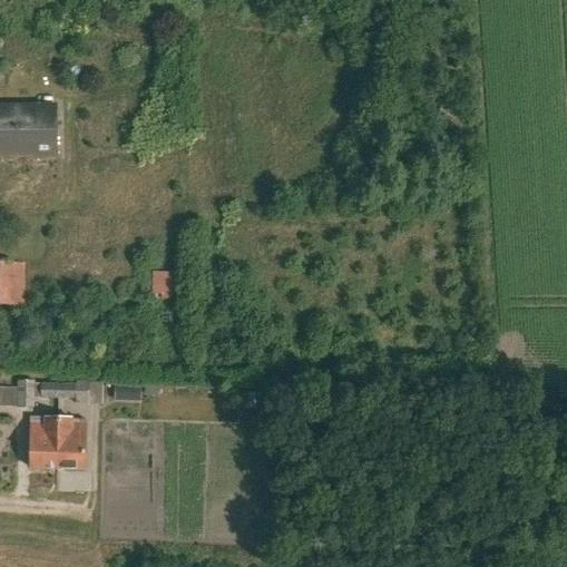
[(0,154),(51,154),(51,106),(0,107),(0,154)]
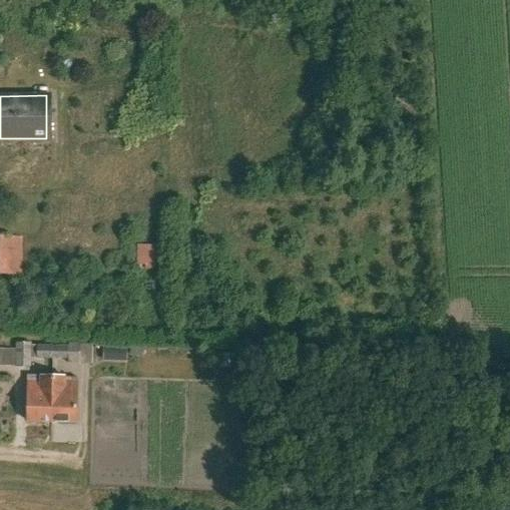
[(0,272),(10,272),(10,234),(0,234),(0,272)]
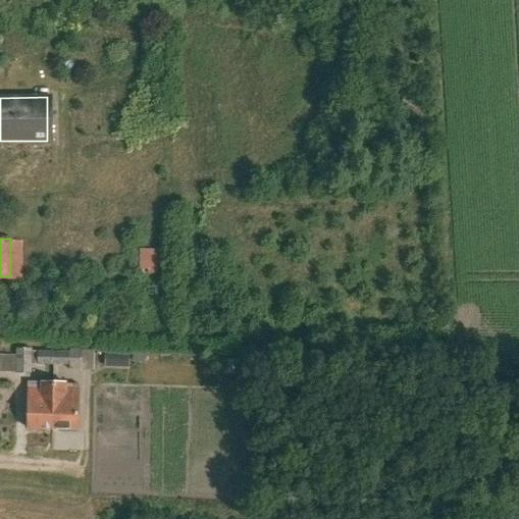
[(137,271),(154,272),(154,248),(137,247),(137,271)]
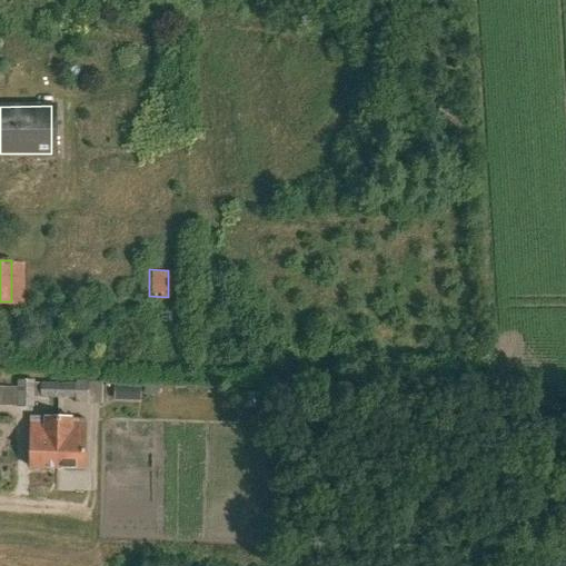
[(72,381),(53,381),(52,396),(55,396),(53,394),(73,395),(72,401),(98,401),(98,379),(86,379),(86,377),(73,378),(72,381)]
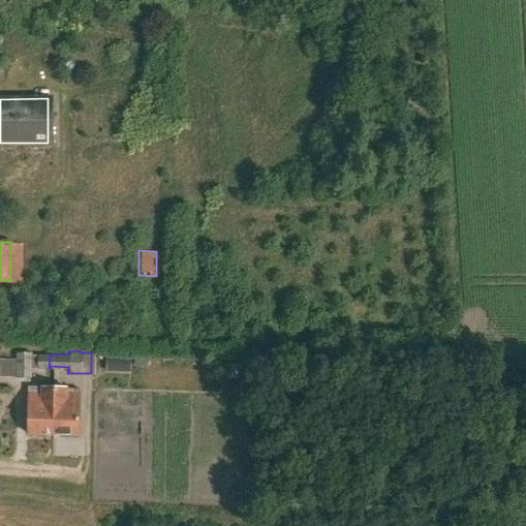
[(29,376),(29,351),(13,351),(13,376),(29,376)]
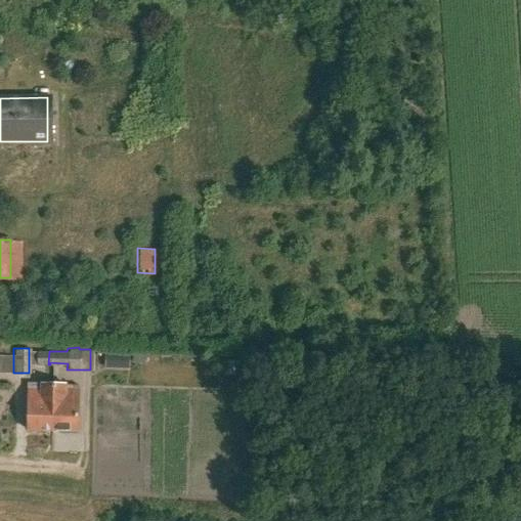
[(48,364),(49,351),(35,350),(35,363),(48,364)]
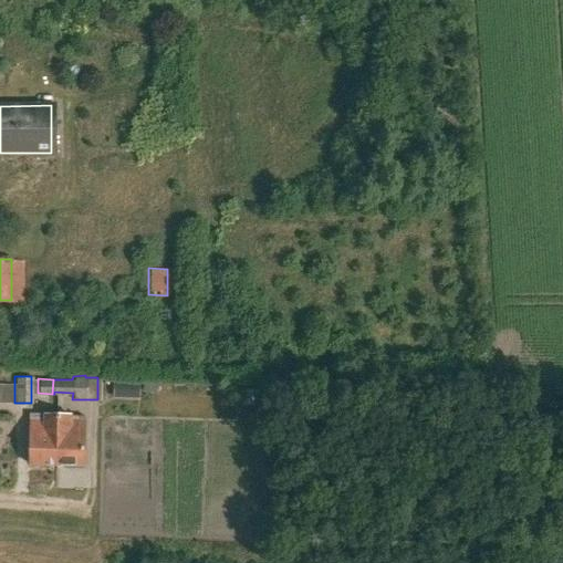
[(124,382),(124,397),(137,397),(137,382),(124,382)]
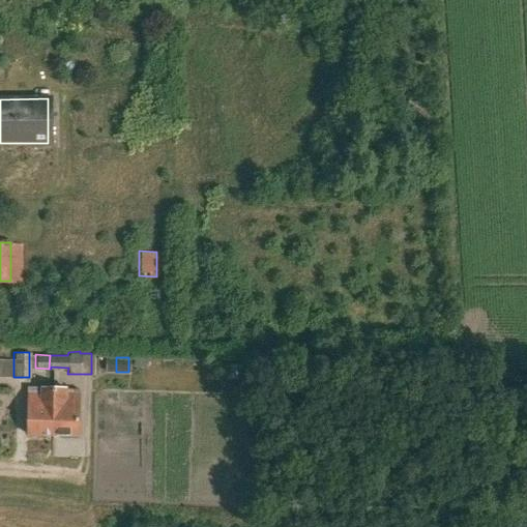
[(223,377),(233,377),(233,363),(223,363),(223,377)]
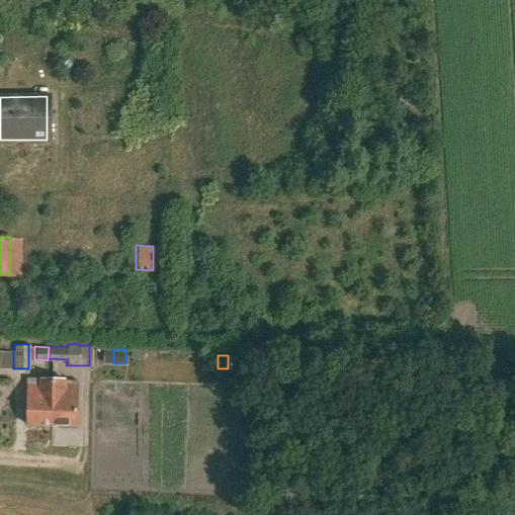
[(26,426),(51,426),(52,382),(38,381),(38,385),(28,384),(26,426)]
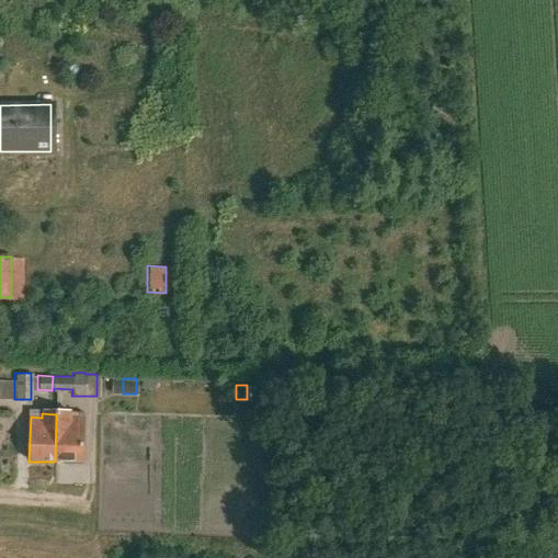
[(56,414),(55,462),(82,463),(83,420),(71,420),(71,414),(56,414)]
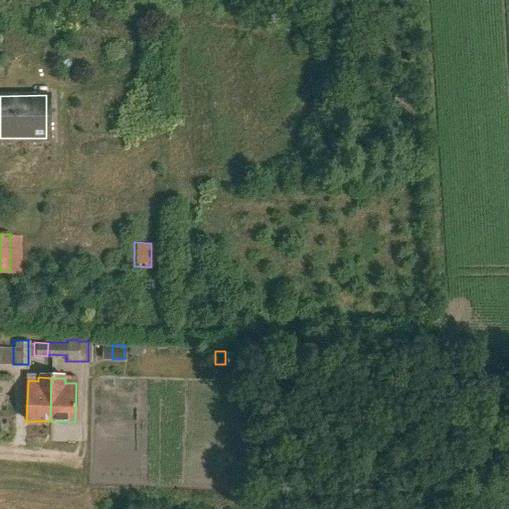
All buildings are outlined.
